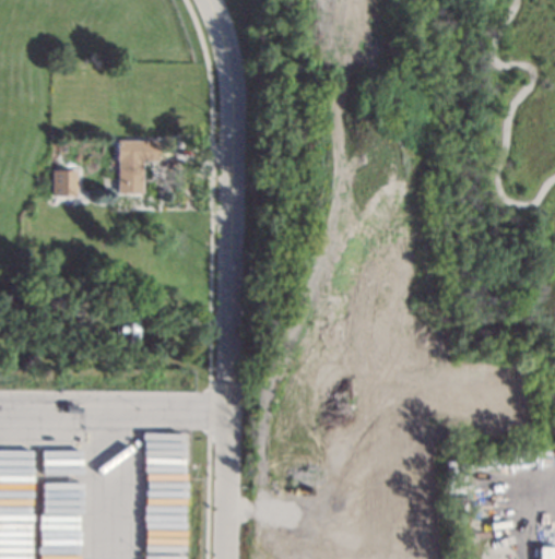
[(160,161),(145,161),(144,192),(119,192),(120,139),(160,140),(160,161)]
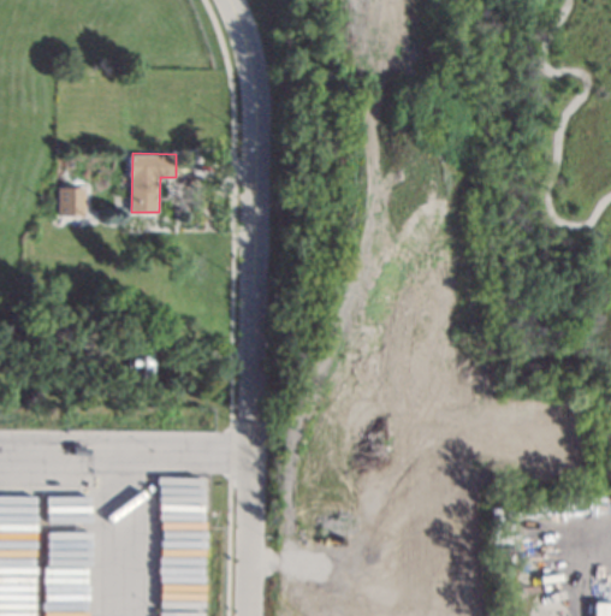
[(88,185),(88,214),(59,214),(60,185),(88,185)]
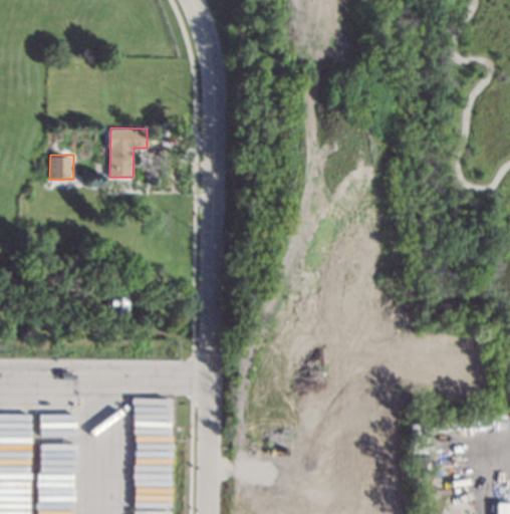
[(24,269),(24,277),(14,276),(14,269),(24,269)]
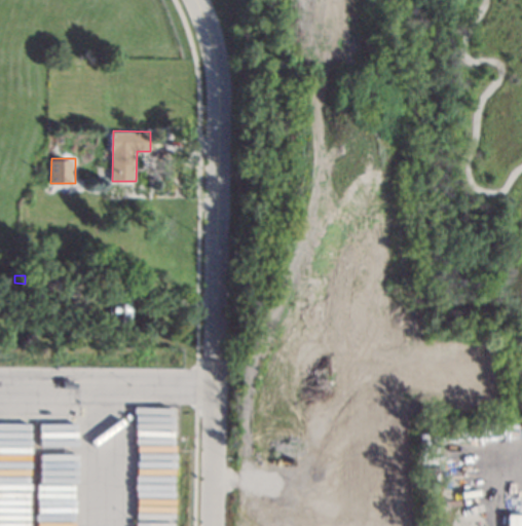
[(124,293),(133,294),(133,320),(135,320),(135,329),(122,329),(122,324),(112,324),(112,297),(110,297),(110,280),(124,280),(124,293)]
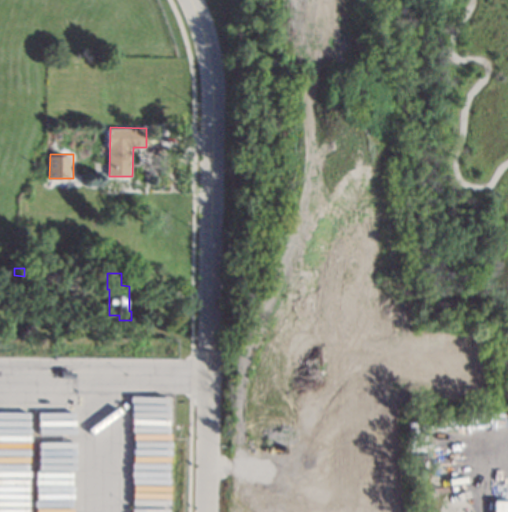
[(507,501),(495,501),(495,511),(507,511),(507,501)]
